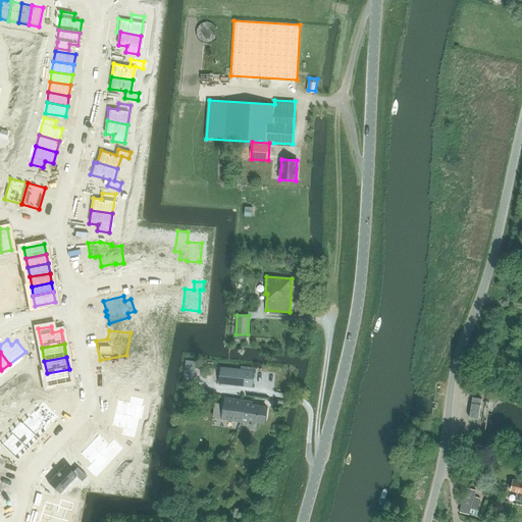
[(187,360),(185,370),(196,371),(197,362),(187,360)]
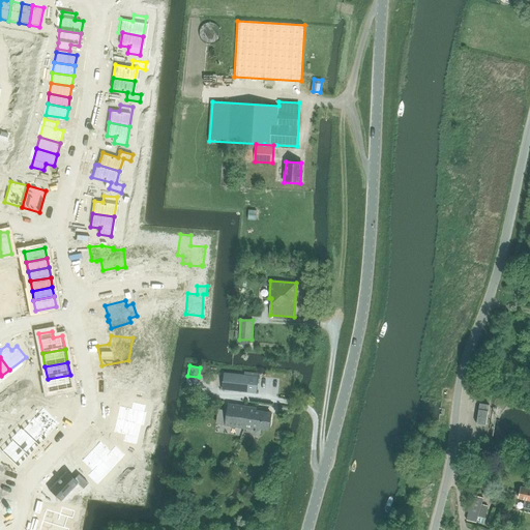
[(143,371),(116,375),(119,388),(130,386),(131,394),(152,392),(150,382),(145,383),(143,371)]
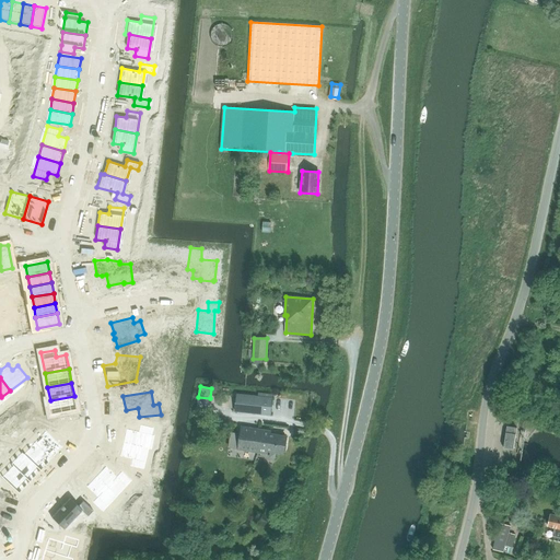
[(236,394),(235,411),(271,416),(272,398),(258,396),(236,394)]
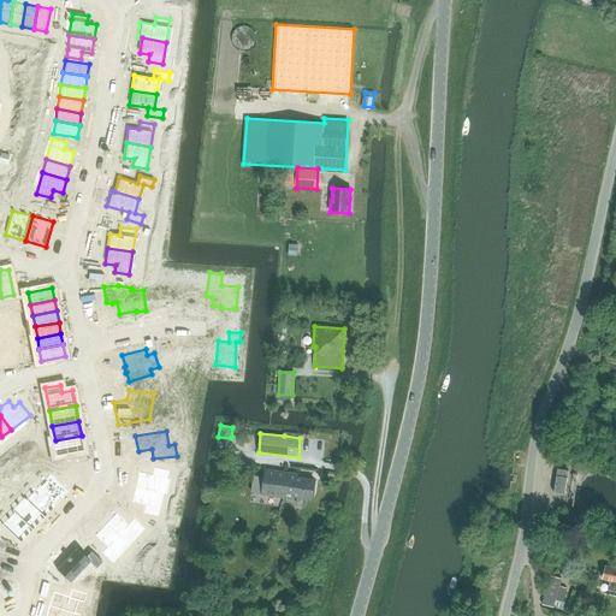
[(82,436),(55,440),(58,456),(84,451),(82,436)]
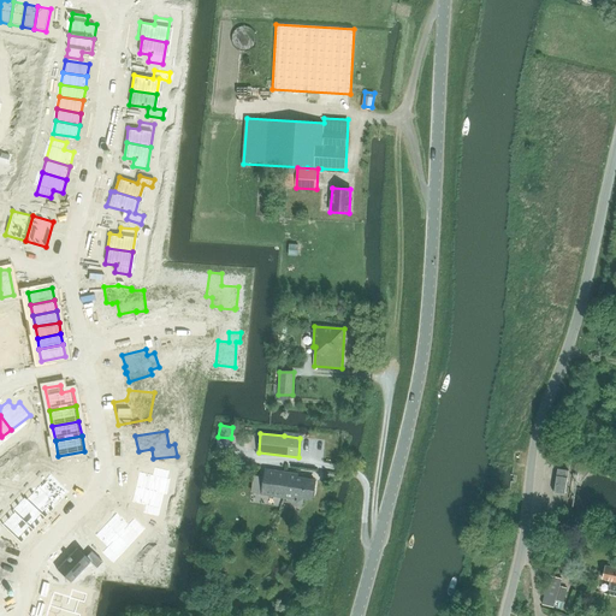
[(140,472),(136,487),(161,493),(165,479),(167,479),(170,471),(154,467),(153,474),(140,472)]
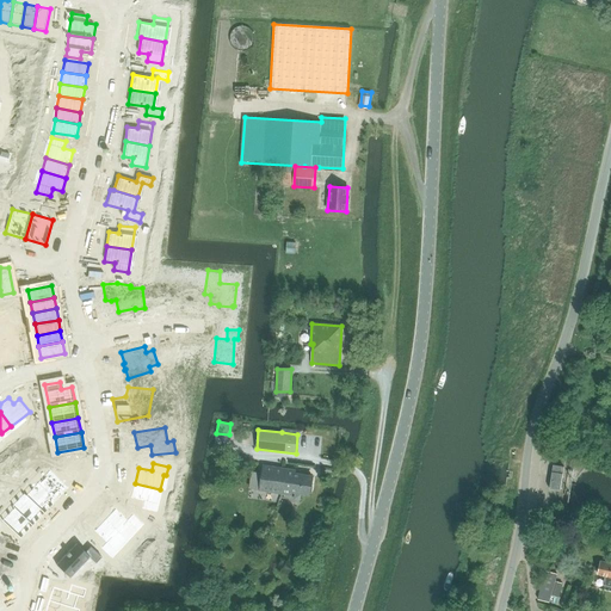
[(252,471),(250,488),(260,489),(260,491),(291,495),(292,492),(310,494),(313,476),(295,474),(296,470),(264,466),(263,473),(252,471)]
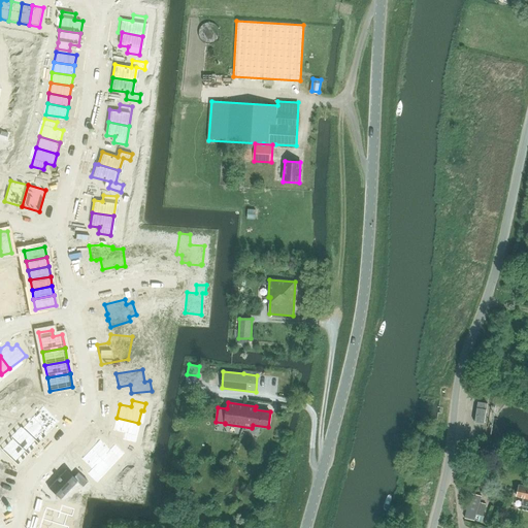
[(485,404),(481,403),(476,403),(474,423),(483,424),(485,404)]
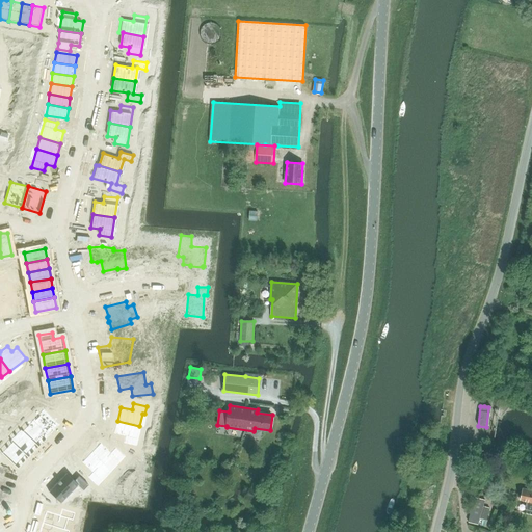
[(43,409),(32,421),(49,436),(60,425),(43,409)]
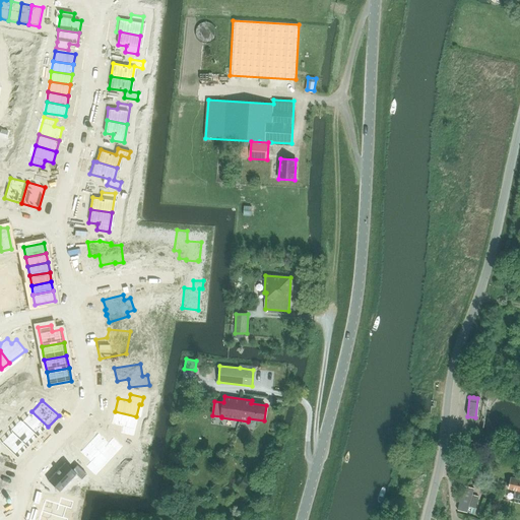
[(31,411),(21,421),(38,437),(48,427),(31,411)]
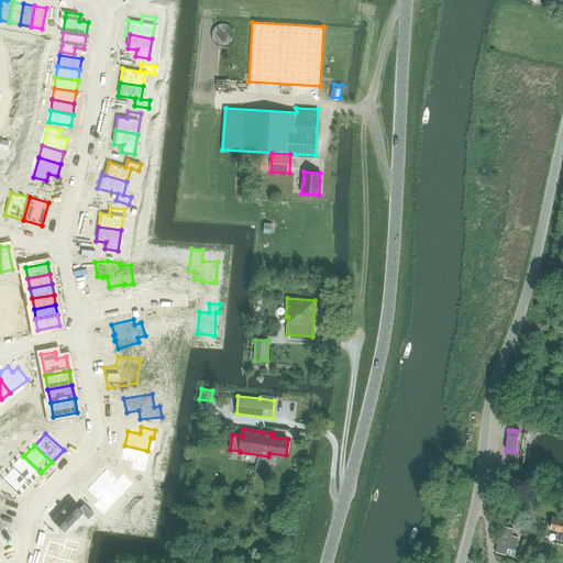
[(124,445),(121,459),(133,462),(131,468),(145,472),(147,464),(144,464),(147,451),(124,445)]
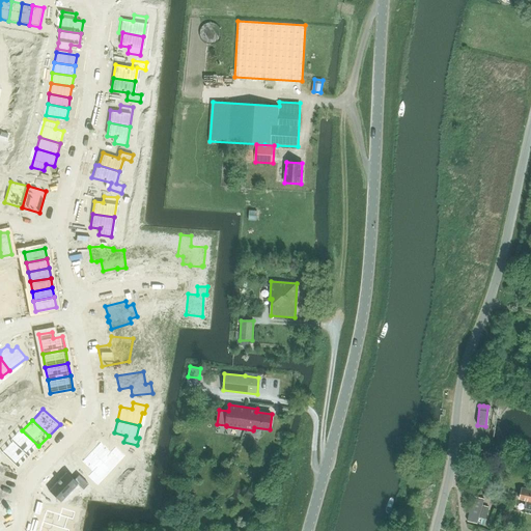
[(22,430),(11,442),(28,457),(38,446),(22,430)]
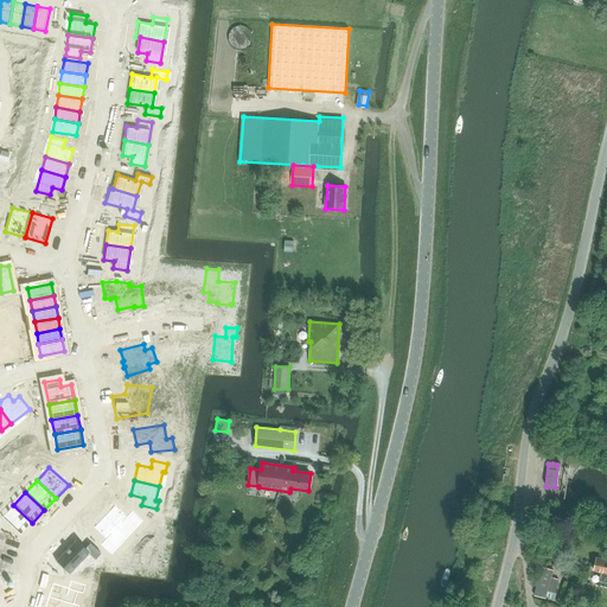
[(13,505),(1,517),(20,536),(32,523),(13,505)]
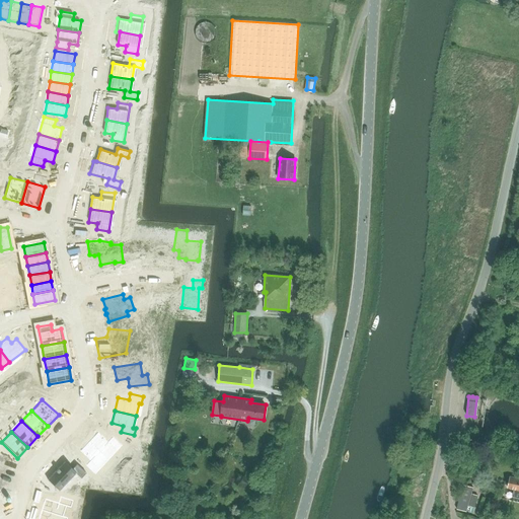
[(98,432),(89,441),(105,457),(115,448),(118,451),(123,446),(114,437),(108,441),(98,432)]
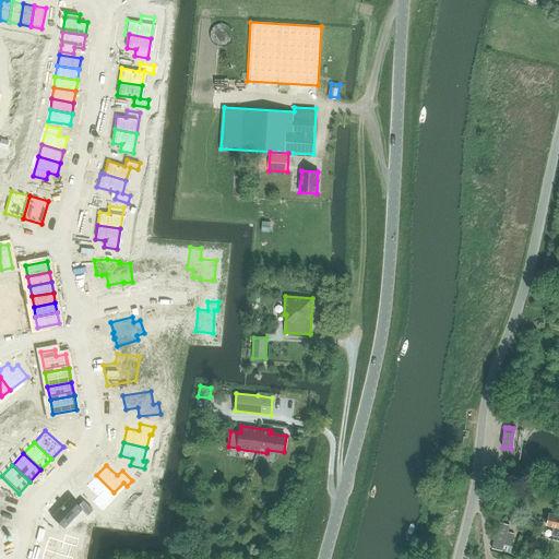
[(96,475),(86,486),(97,496),(92,501),(103,511),(108,506),(105,502),(114,492),(96,475)]
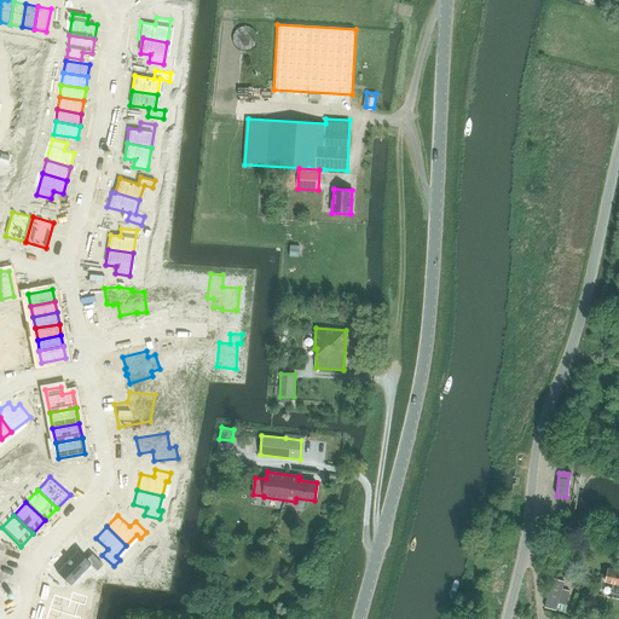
[(58,570),(56,572),(70,585),(91,565),(98,571),(103,565),(92,555),(86,560),(76,551),(58,570)]
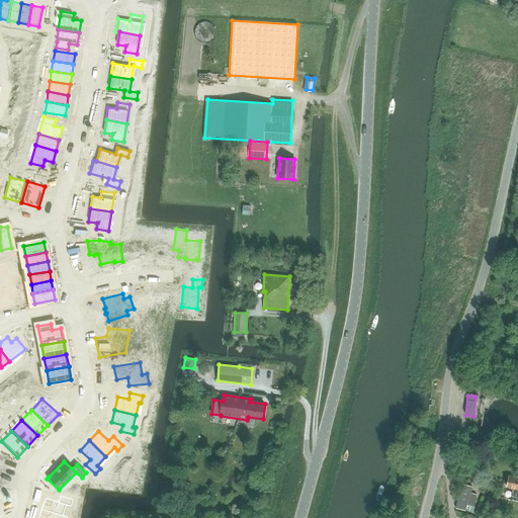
[(510,497),(517,498),(517,479),(508,477),(506,488),(512,490),(510,497)]
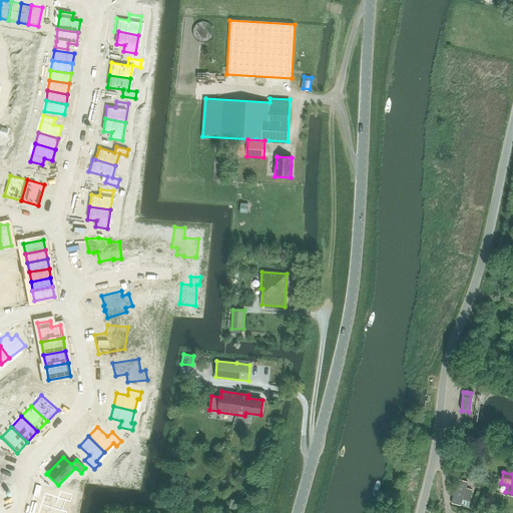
[(458,480),(450,503),(459,506),(462,499),(469,502),(472,490),(466,488),(467,483),(458,480)]
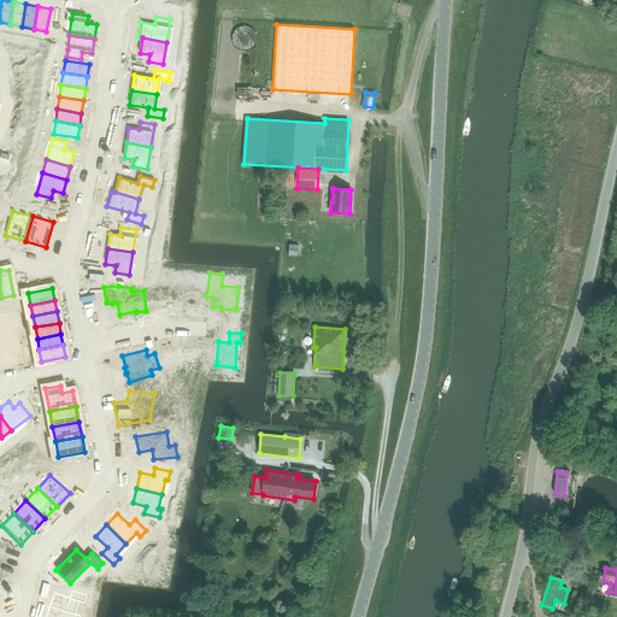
[(54,593),(50,606),(75,615),(78,601),(84,604),(87,595),(72,591),(70,598),(54,593)]
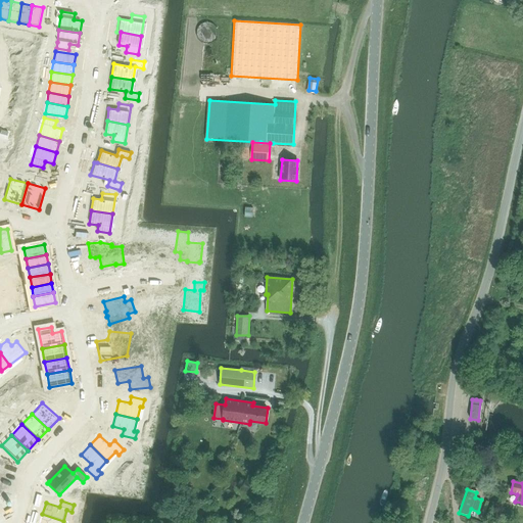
[(42,514),(39,522),(62,522),(63,521),(42,514)]
